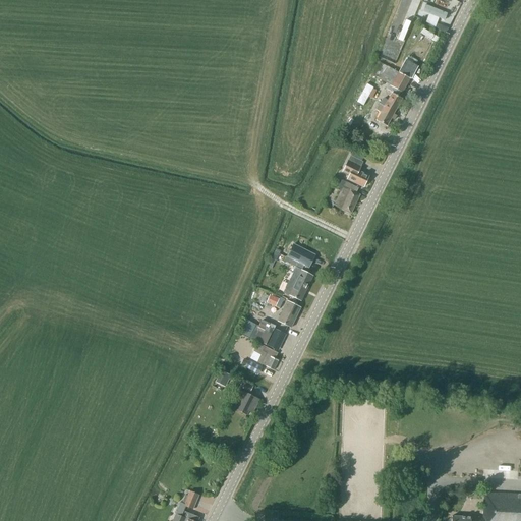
[(447,13),(424,5),(422,12),(444,20),(447,13)]
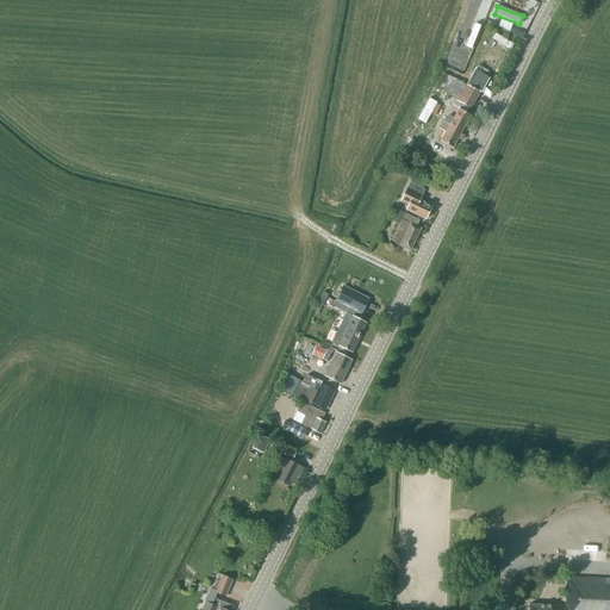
[(441,142),(452,148),(458,138),(461,141),(464,136),(460,134),(470,116),(465,113),(468,107),(471,109),(479,93),(459,82),(450,97),(454,99),(450,105),(459,110),(449,125),(444,123),(441,130),(446,132),(441,142)]
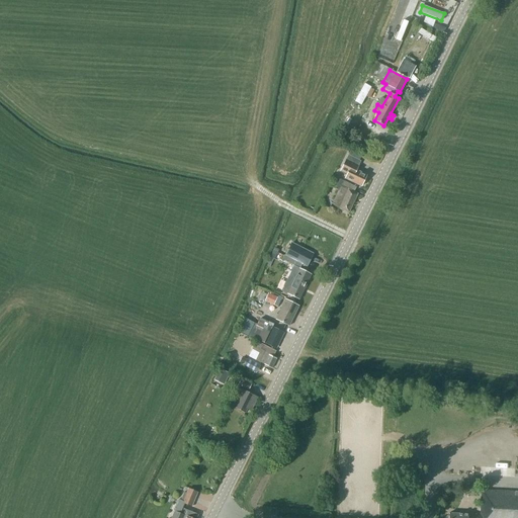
[(361,186),(366,175),(356,171),(360,162),(348,156),(340,171),(347,174),(345,179),(361,186)]
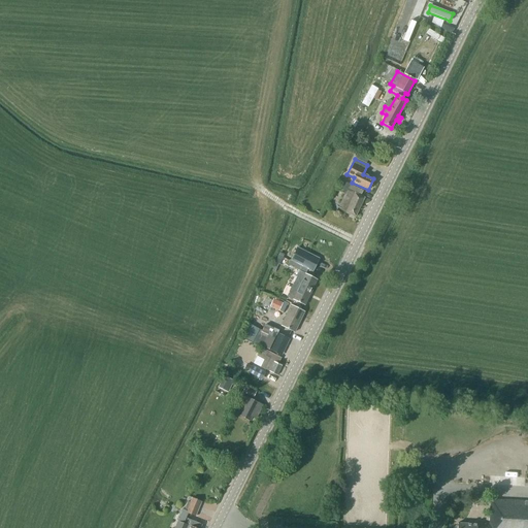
[(335,191),(343,195),(337,208),(355,218),(364,198),(360,196),(363,192),(341,180),(335,191)]
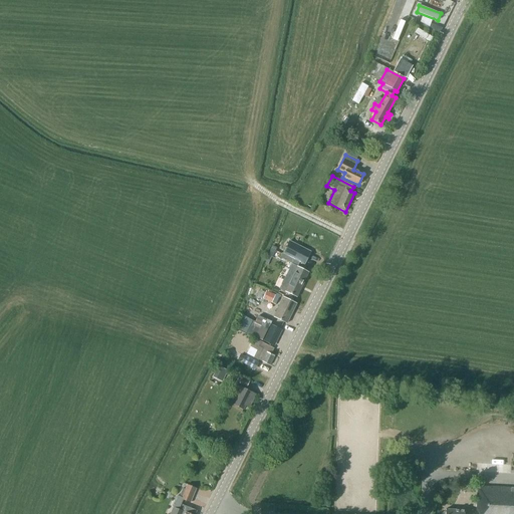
[(299,262),(304,264),(310,252),(288,241),(282,253),(299,262)]
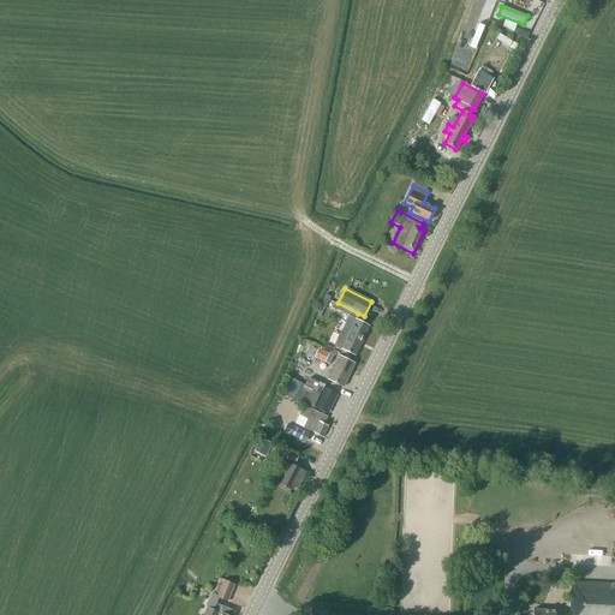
[(338,303),(334,309),(350,316),(356,320),(358,314),(338,303)]
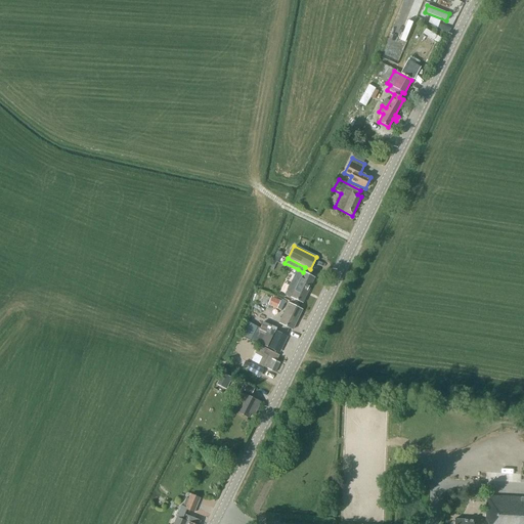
[(298,269),(286,295),(302,303),(314,277),(307,274),(303,272),(298,269)]
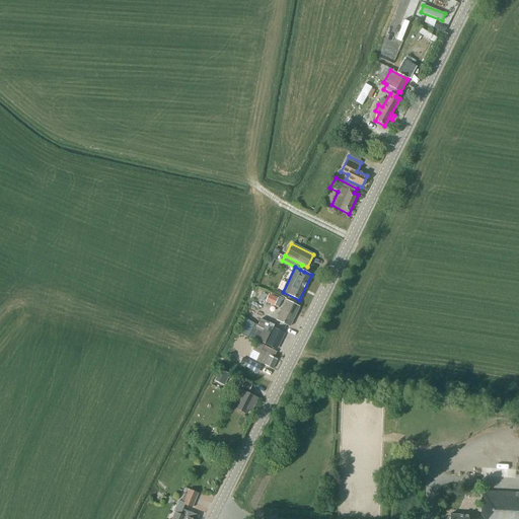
[(270,295),(266,302),(274,305),(277,299),(270,295)]
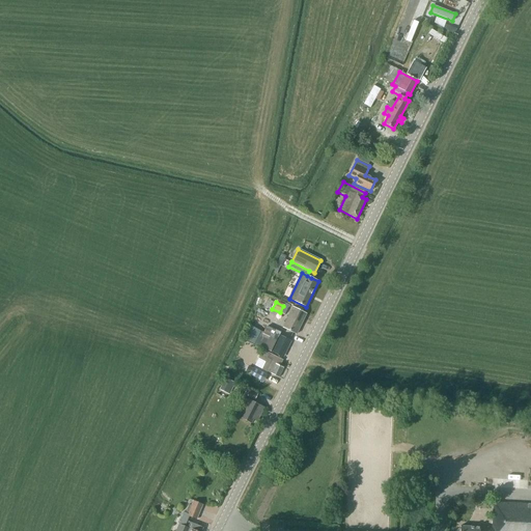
[(296,334),(306,314),(292,307),(282,328),(296,334)]
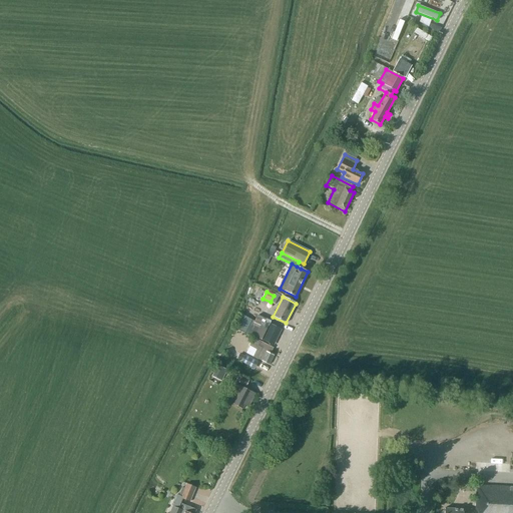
[(241,315),(235,328),(247,333),(253,321),(241,315)]
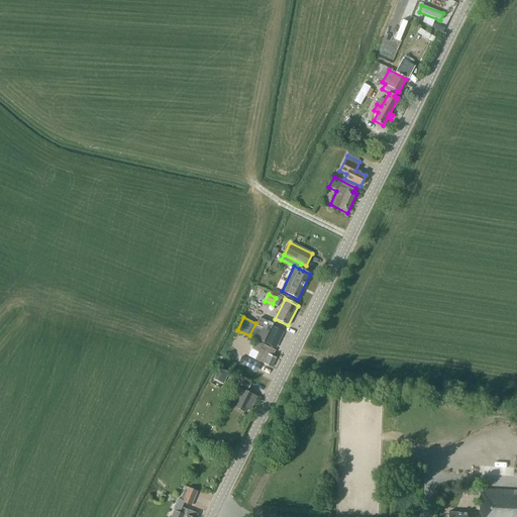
[(265,343),(274,347),(282,331),(273,327),(265,343)]
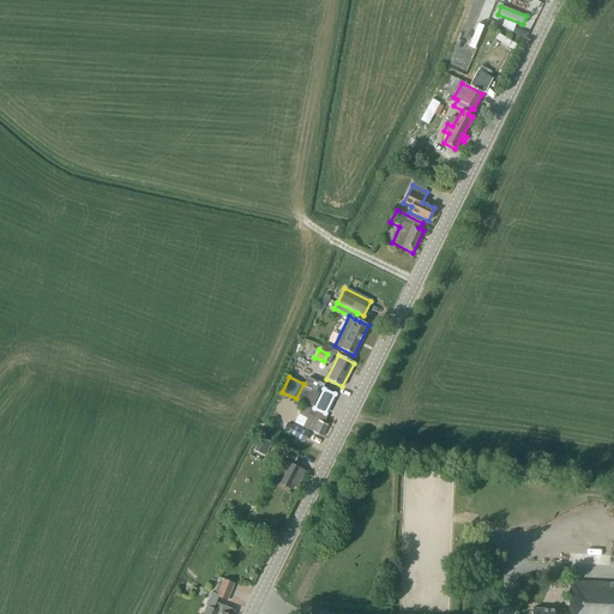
[(326,420),(325,420),(327,416),(304,405),(299,415),(307,419),(302,427),(321,437),(327,426),(324,423),(326,420)]
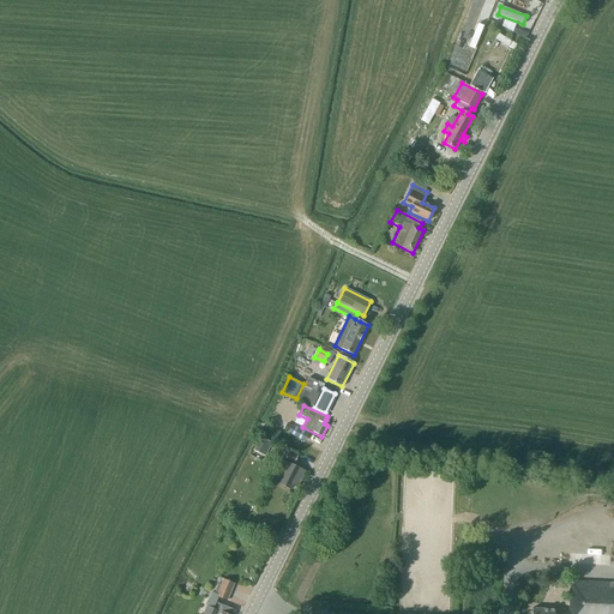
[(308,433),(293,426),(289,432),(288,434),(305,441),(308,433)]
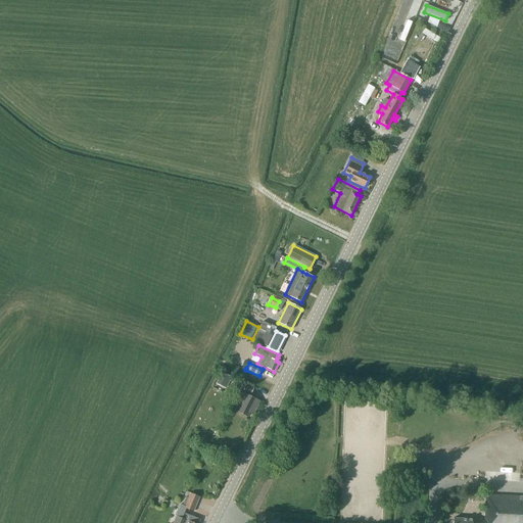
[(222,372),(216,384),(226,389),(232,378),(222,372)]
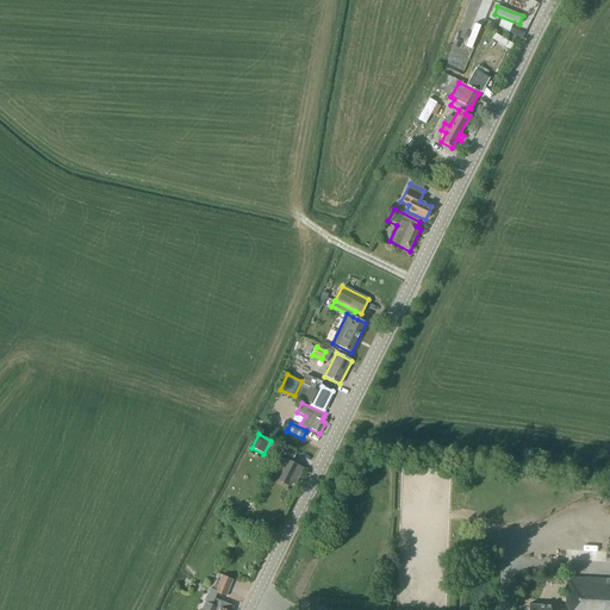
[(296,453),(284,447),(280,454),(293,460),(296,453)]
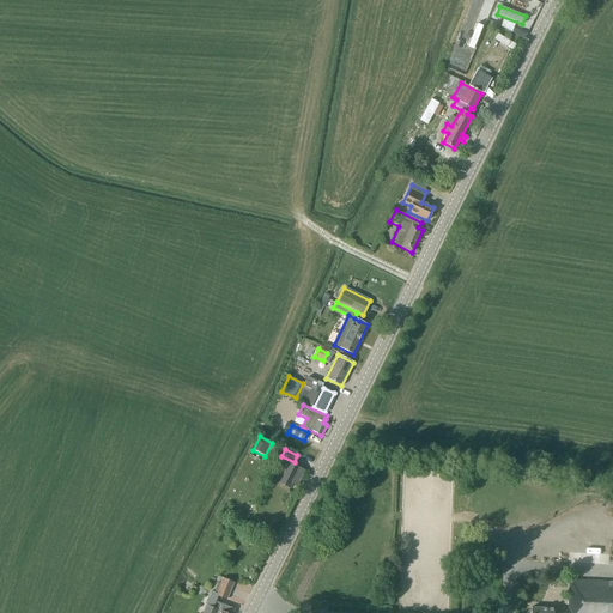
[(280,457),(269,479),(278,483),(290,489),(292,484),(297,486),(304,471),(289,462),(280,457)]
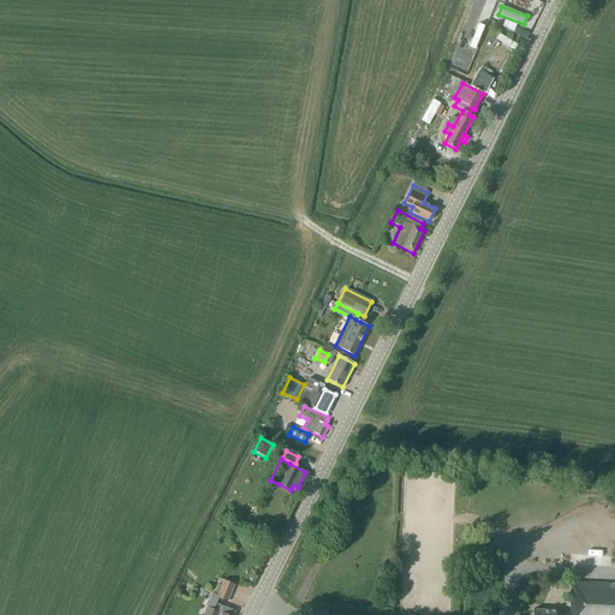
[(233,614),(236,611),(218,604),(219,599),(227,602),(234,584),(224,580),(221,585),(219,584),(214,595),(213,593),(203,614),(233,614)]
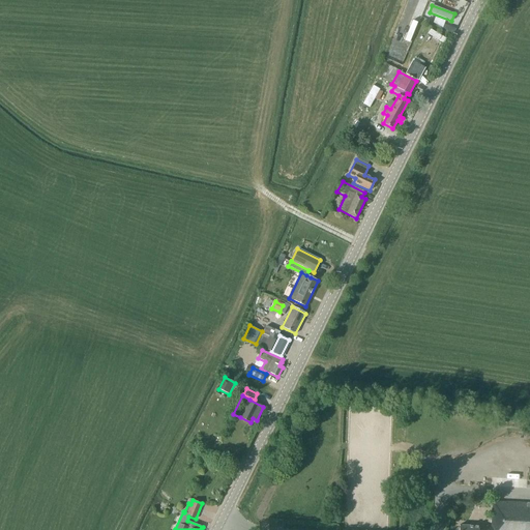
[(529,529),(529,503),(492,502),(491,527),(459,526),(459,529),(529,529)]
